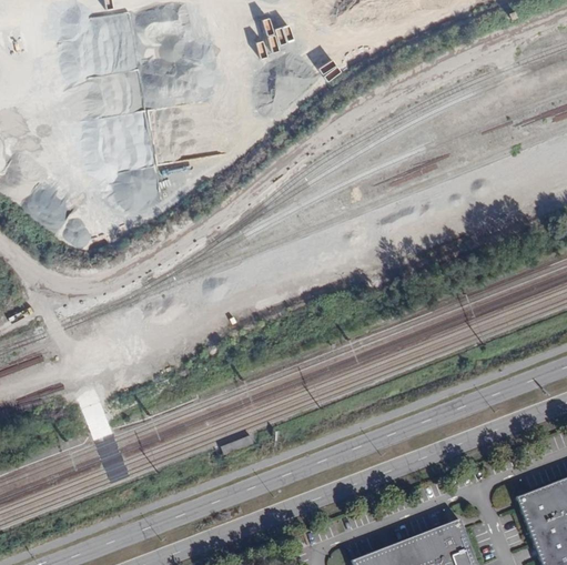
[(80,16),(87,76),(138,70),(131,10),(80,16)]
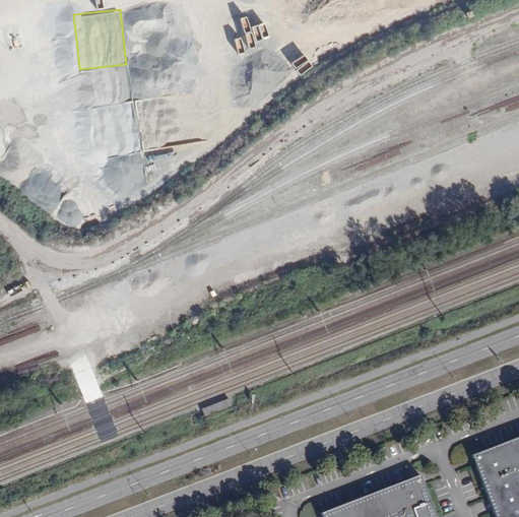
[(115,200),(149,193),(135,119),(129,120),(128,113),(112,116),(113,118),(105,120),(111,154),(110,154),(115,183),(112,183),(115,200)]
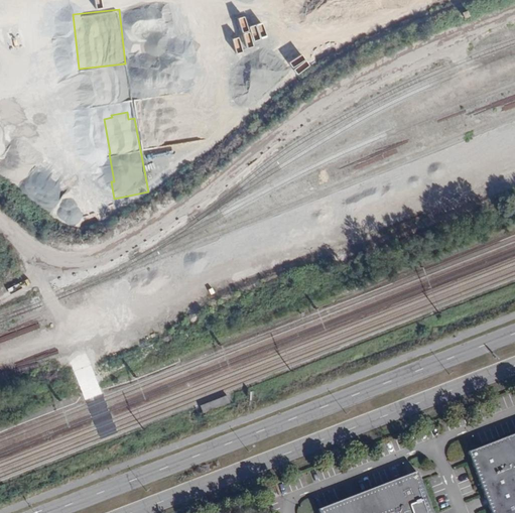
[(473,460),(493,512),(514,512),(514,431),(479,446),(481,452),(479,455),(478,458),(473,460)]
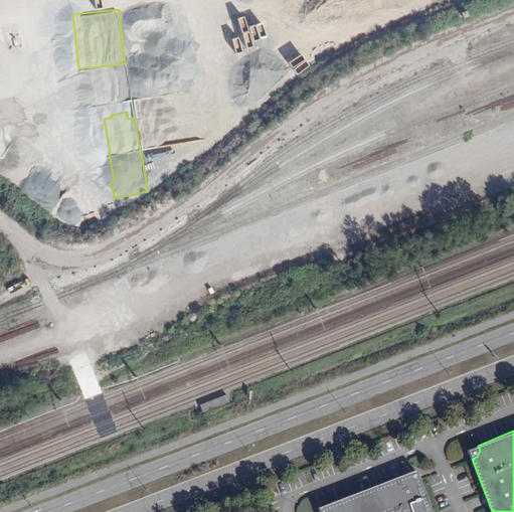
[(477,446),(469,450),(472,459),(477,457),(478,454),(480,451),(478,446),(477,446)]
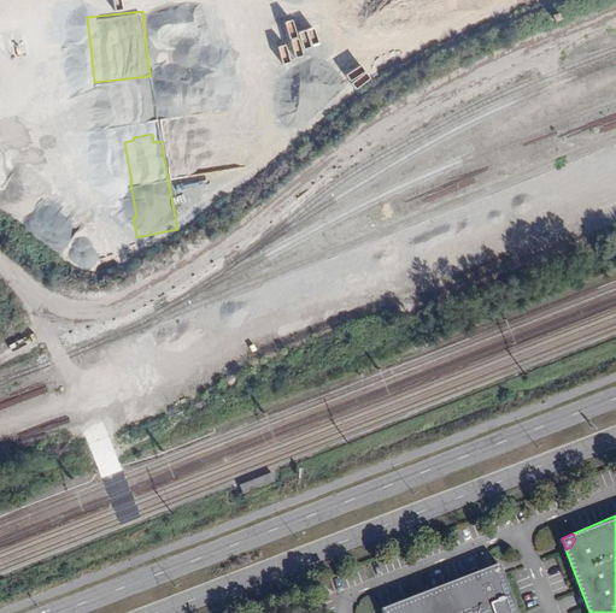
[(503,572),(499,563),(490,566),(491,573),(494,573),(497,576),(502,573),(503,572)]
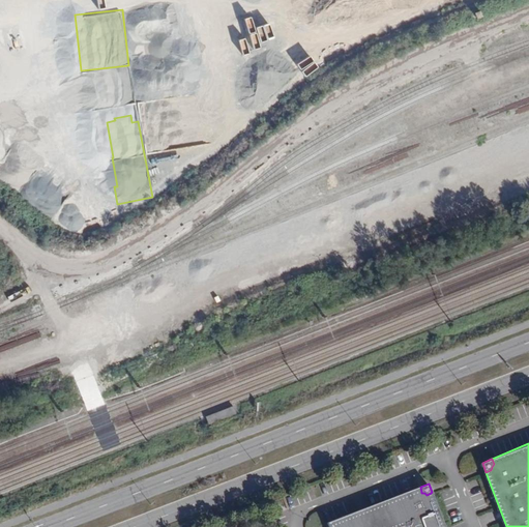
[(421,493),(420,487),(326,522),(327,526),(445,526),(432,492),(431,493),(427,495),(424,493),(421,493)]
